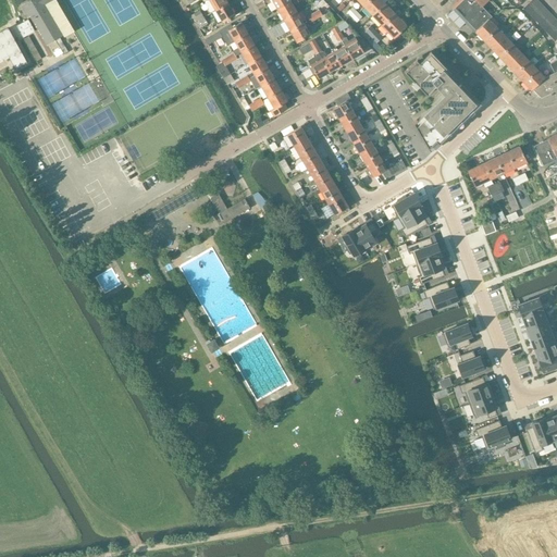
[(28,13),(47,45),(63,35),(46,8),(45,4),(51,0),(31,0),(22,5),(26,14),(28,13)]
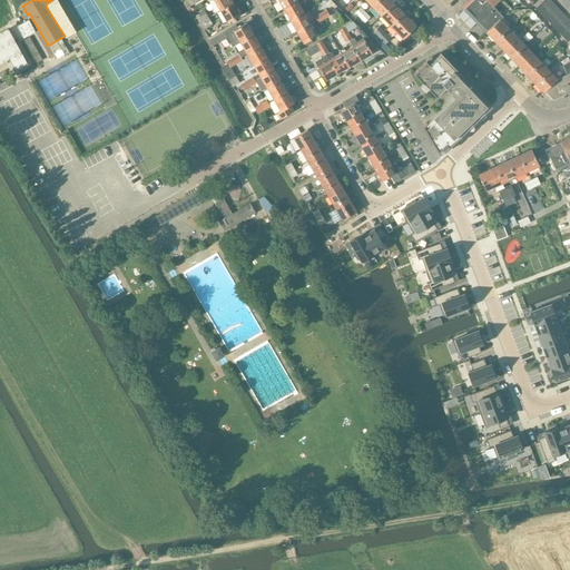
[(214,0),(220,11),(233,5),(231,0),(214,0)]
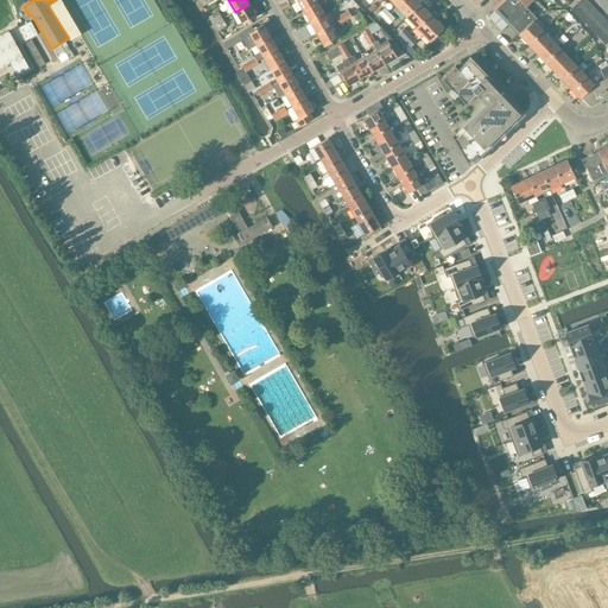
[(296,0),(303,10),(317,1),(316,0),(296,0)]
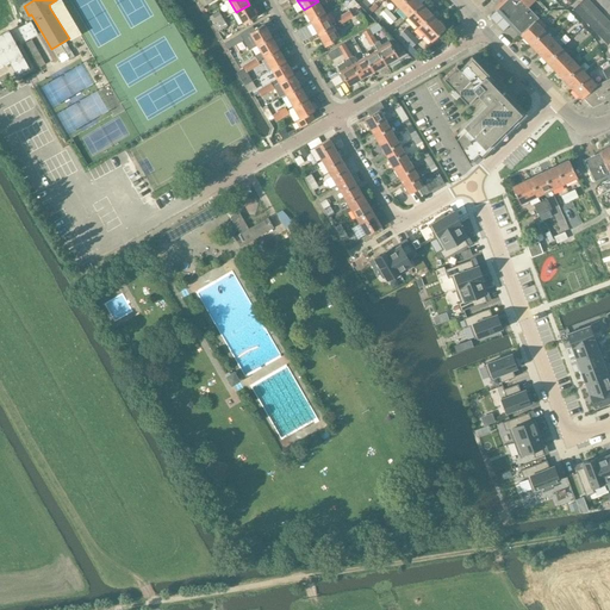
[(319,0),(318,1),(304,10),(311,23),(325,13),(321,6),(327,2),(325,0),(324,0),(319,0)]
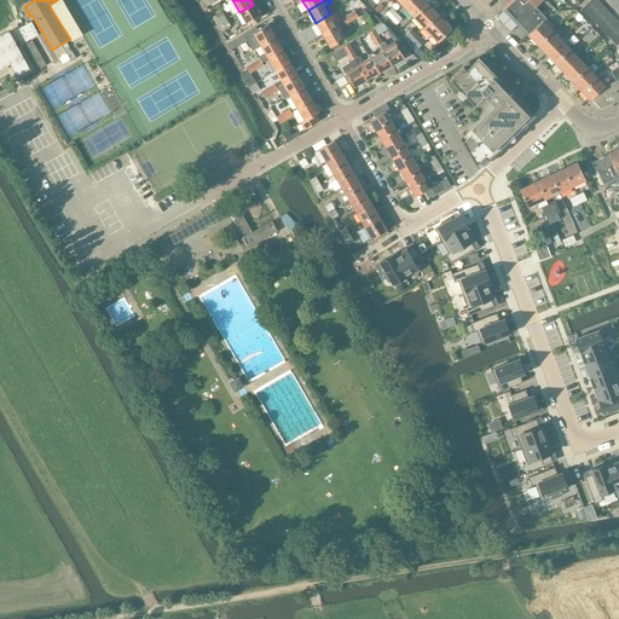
[(415,0),(406,10),(416,21),(431,7),(423,0),(415,0)]
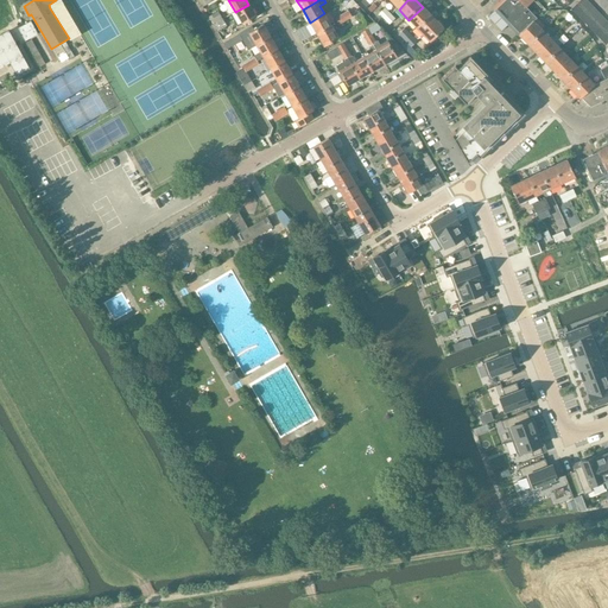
[(494,10),(489,14),(492,17),(489,18),(500,30),(506,25),(508,23),(526,6),(519,0),(504,0),(495,8),(494,10)]
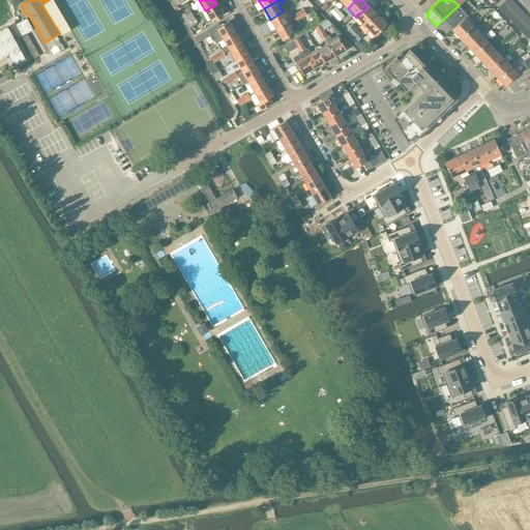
[(510,10),(517,4),(512,0),(506,6),(510,10)]
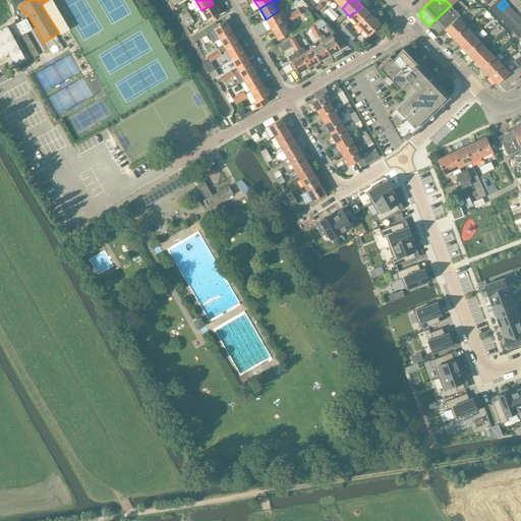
[(495,2),(489,7),(493,11),(498,6),(495,2)]
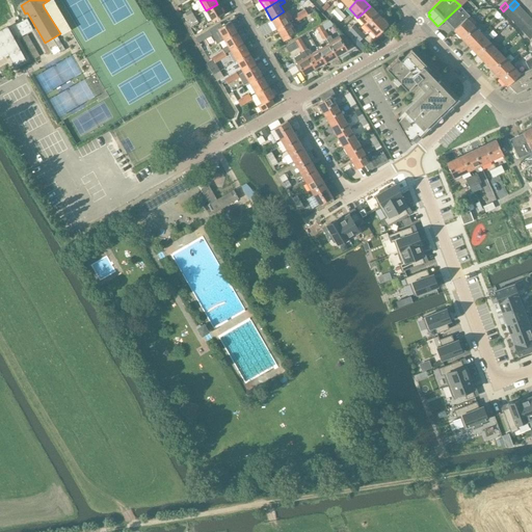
[(217,4),(206,10),(212,22),(224,15),(217,4)]
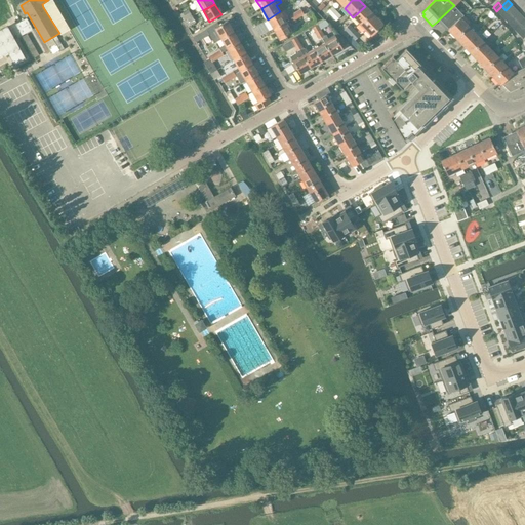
[(506,10),(510,13),(515,8),(512,4),(506,10)]
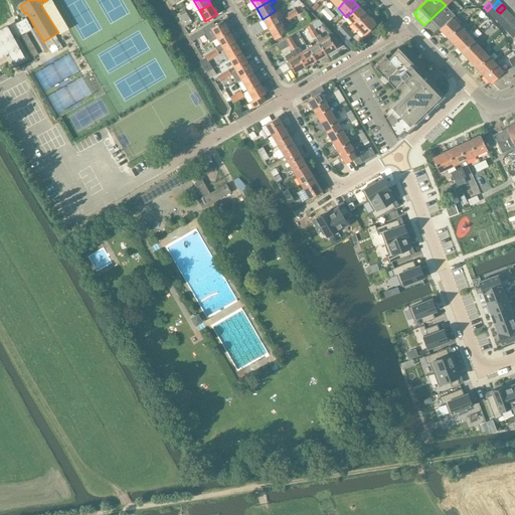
[(446,5),(431,19),(440,29),(452,18),(455,15),(446,5)]
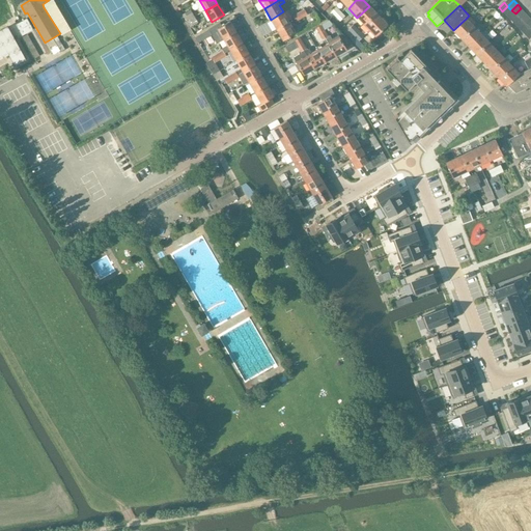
[(331,11),(337,19),(342,14),(336,6),(331,11)]
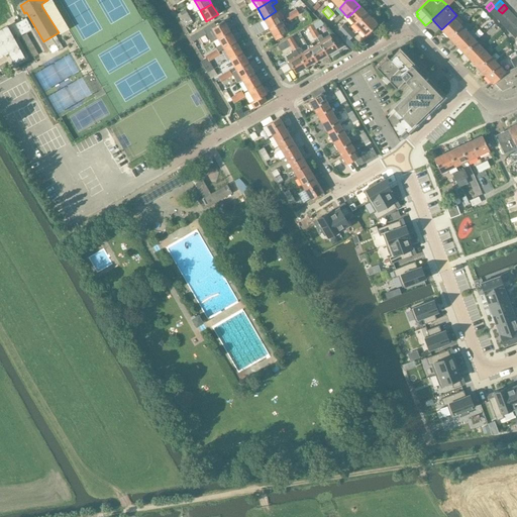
[(347,17),(356,26),(369,15),(359,6),(347,17)]
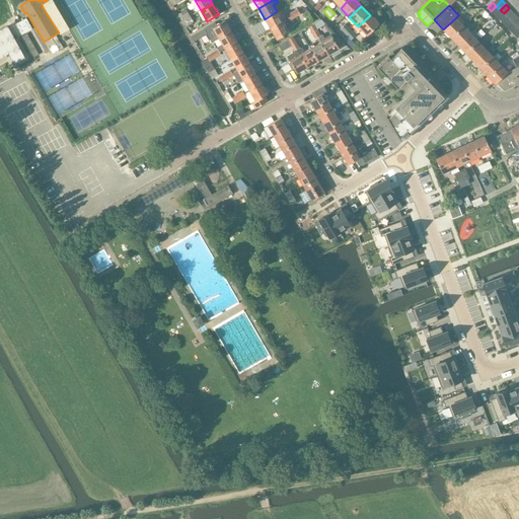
[(496,6),(491,11),(495,15),(500,10),(496,6)]
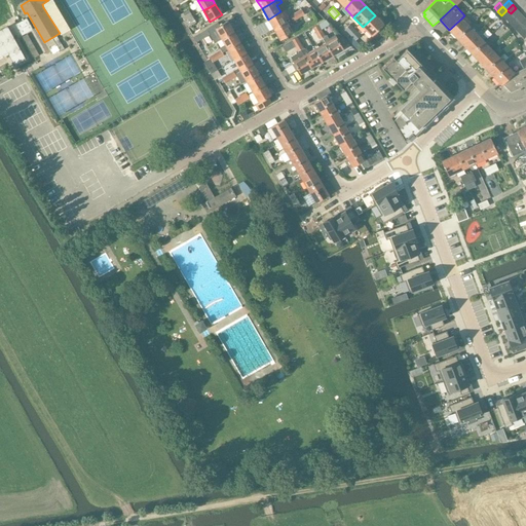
[(515,17),(520,12),(516,8),(511,13),(515,17)]
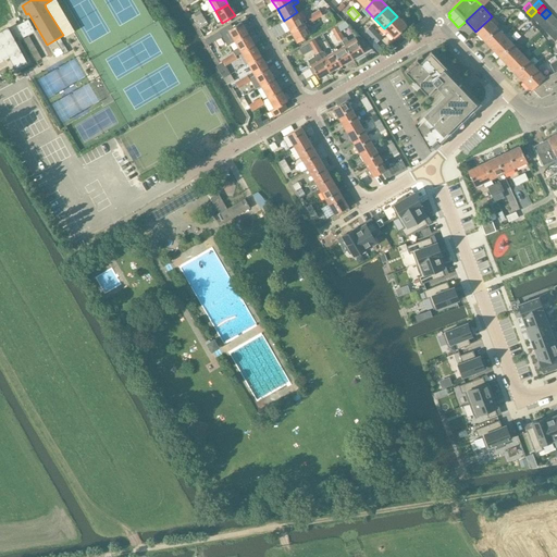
[(196,23),(203,17),(199,10),(190,15),(196,23)]
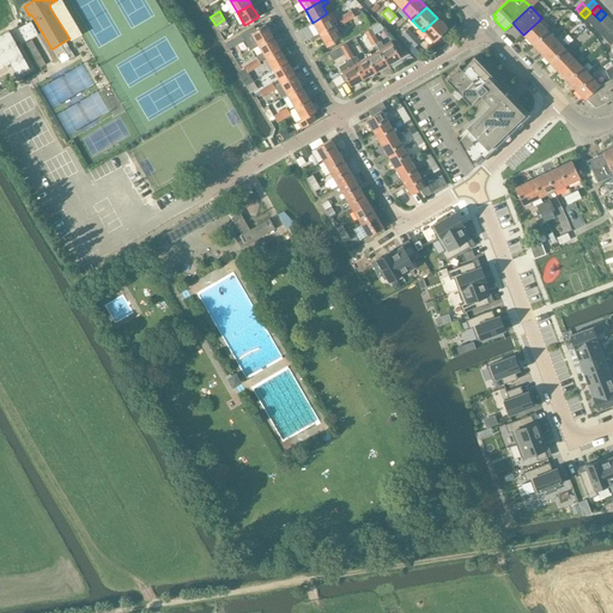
[(590,12),(584,18),(589,23),(595,16),(590,12)]
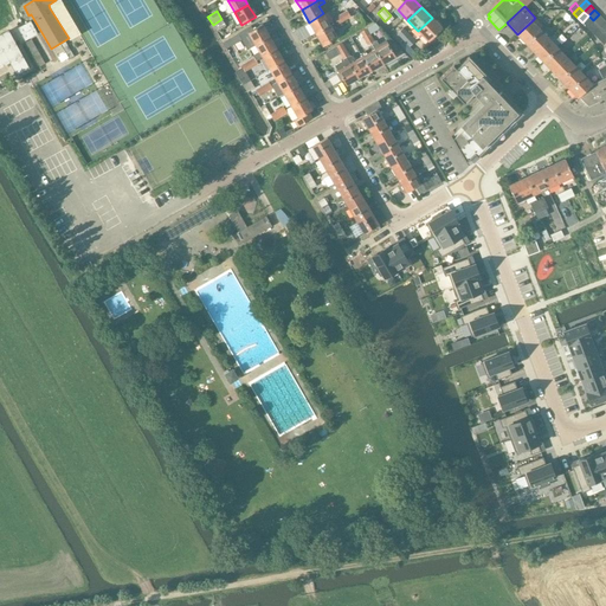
[(323,13),(309,23),(316,34),(330,26),(323,13)]
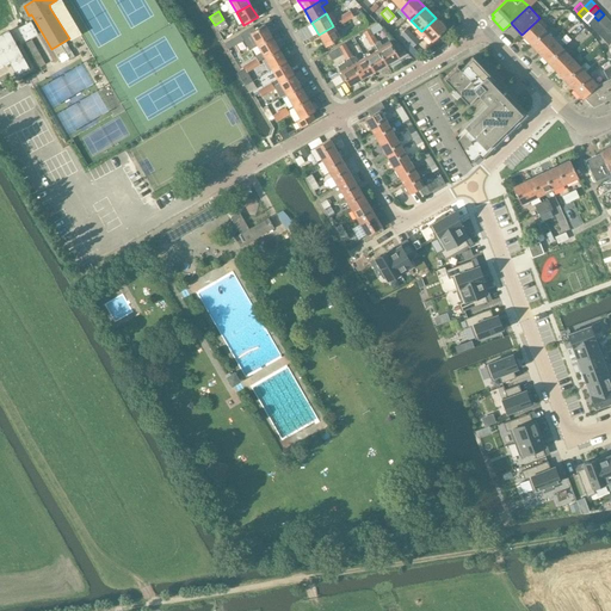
[(608,19),(604,14),(598,20),(602,25),(608,19)]
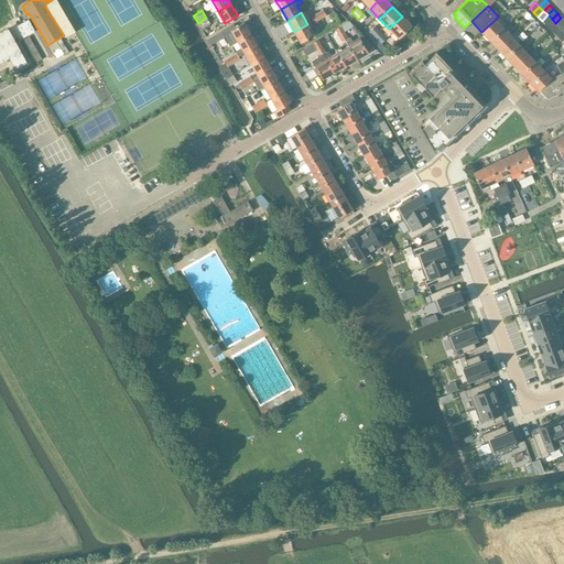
[(548,14),(542,21),(545,24),(552,19),(548,14)]
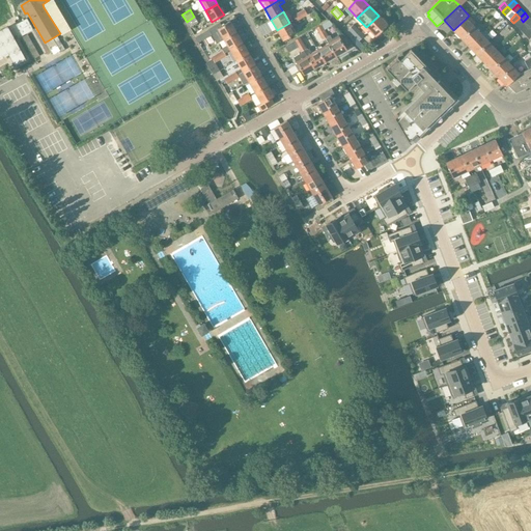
[(379,16),(366,27),(375,36),(387,25),(379,16)]
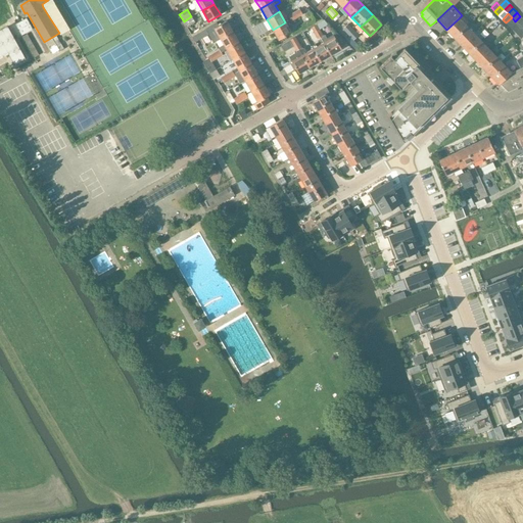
[(194,21),(191,16),(184,21),(187,27),(194,21)]
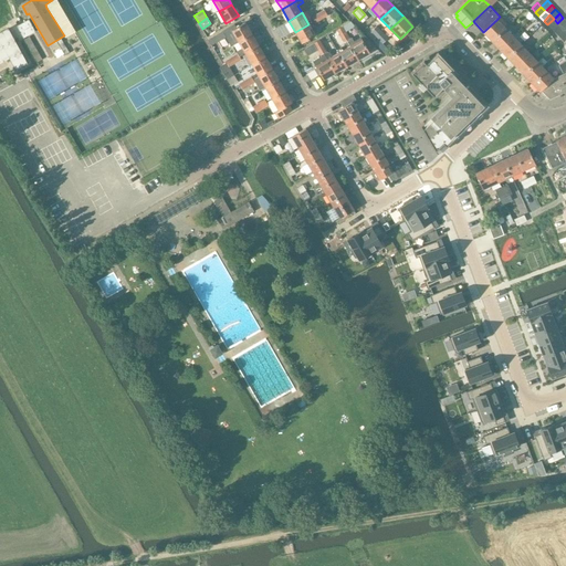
[(554,19),(547,24),(552,29),(557,23),(554,19)]
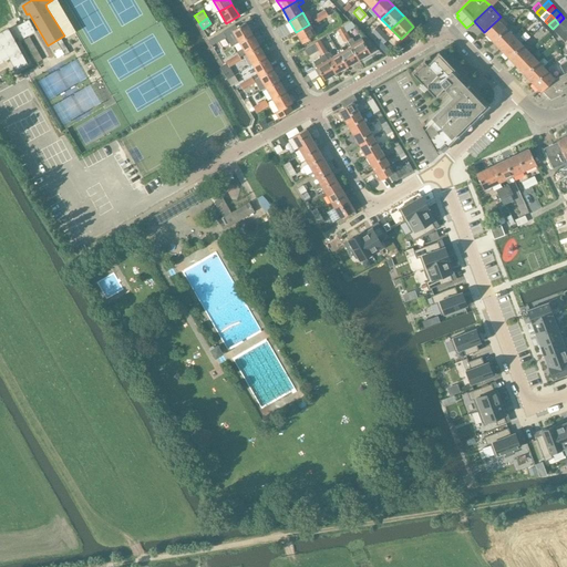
[(497,20),(484,32),(491,40),(504,28),(497,20)]
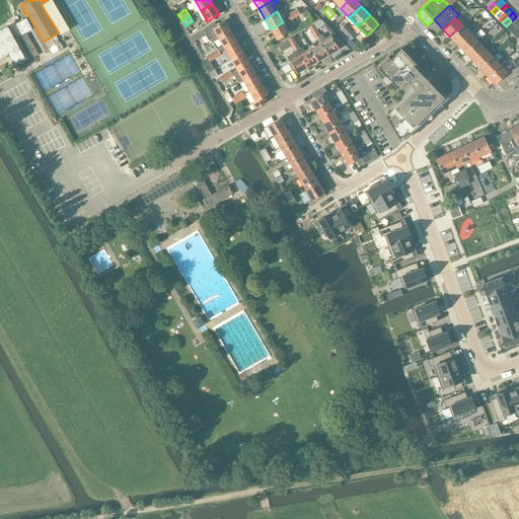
[(204,28),(207,34),(213,30),(218,39),(230,31),(225,21),(217,26),(215,22),(204,28)]
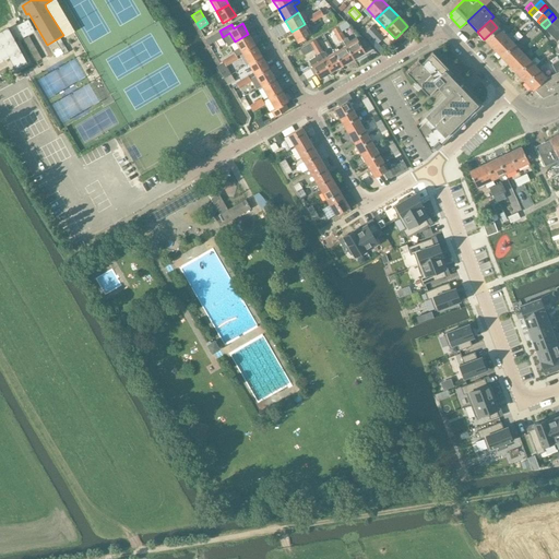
[(333,30),(336,36),(340,35),(339,34),(341,33),(339,28),(345,25),(344,23),(339,26),(333,30)]
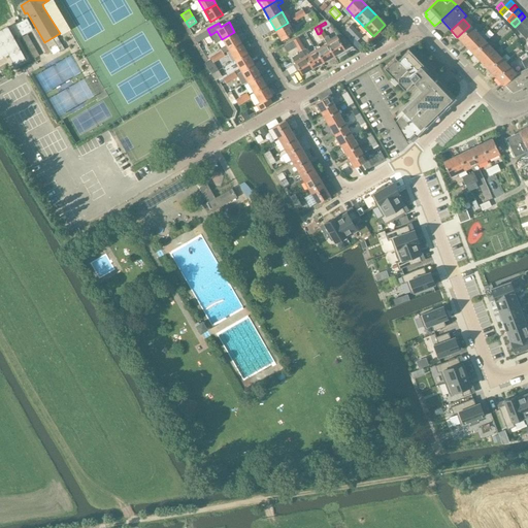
[(520,22),(515,27),(518,31),(523,25),(520,22)]
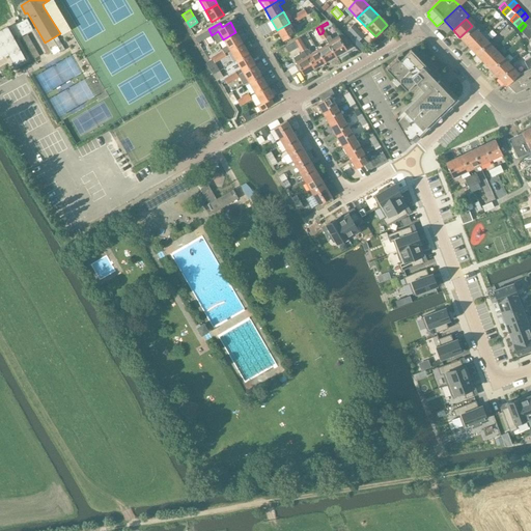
[(289,23),(277,30),(283,40),(296,33),(289,23)]
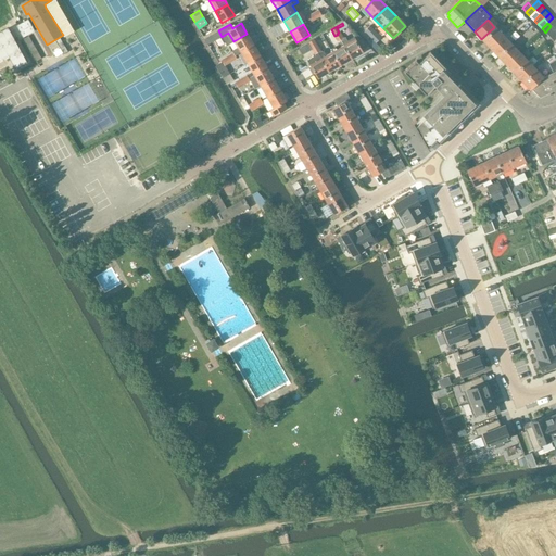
[(365,30),(371,38),(373,39),(378,34),(369,26),(365,30)]
